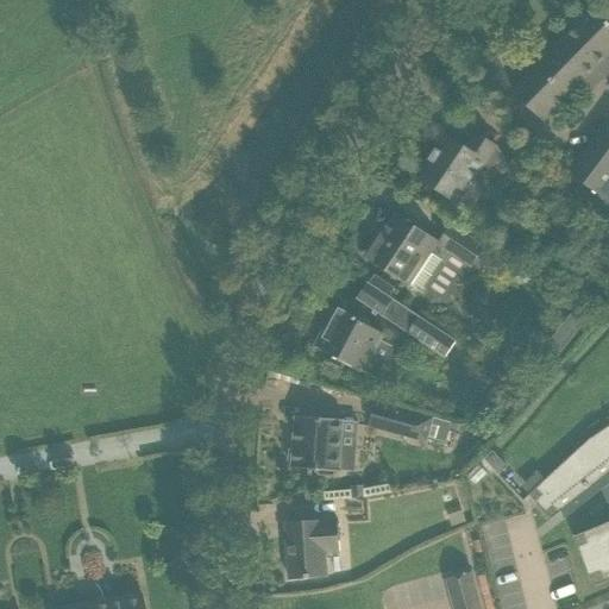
[(608,70),(608,22),(595,8),(513,92),(542,121),(598,66),(607,74),(608,70)]
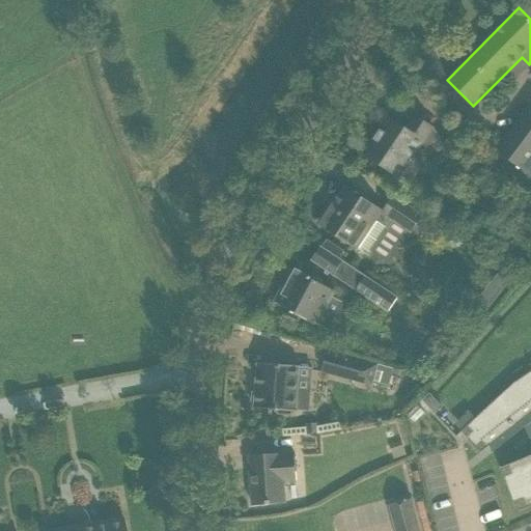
[(530,107),(529,107),(496,151),(530,176),(530,107)]
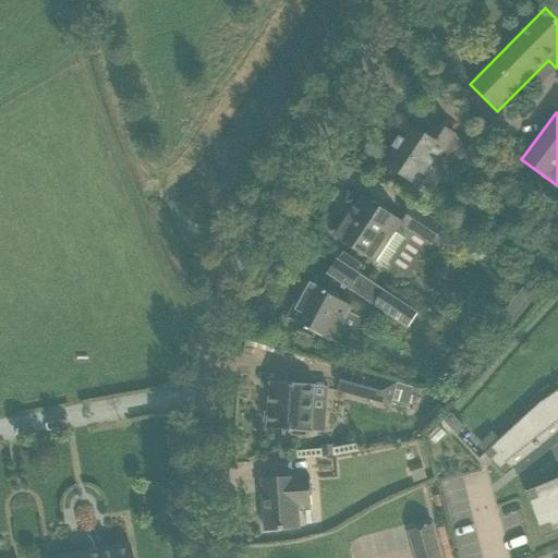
[(460,144),(453,135),(453,134),(436,123),(427,136),(409,124),(384,161),(415,182),(425,168),(427,170),(441,148),(448,153),(460,144)]
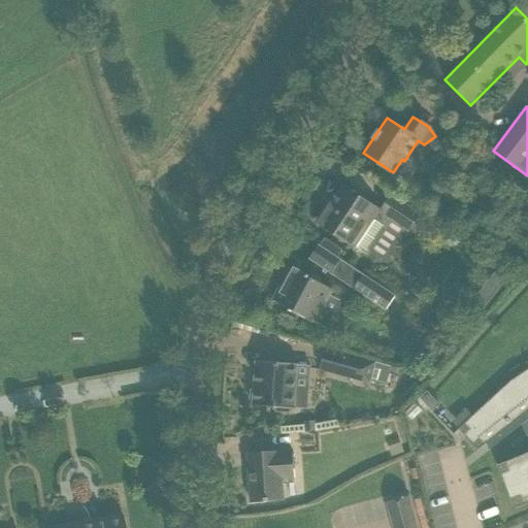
[(440,144),(459,169),(472,160),(454,135),(440,144)]
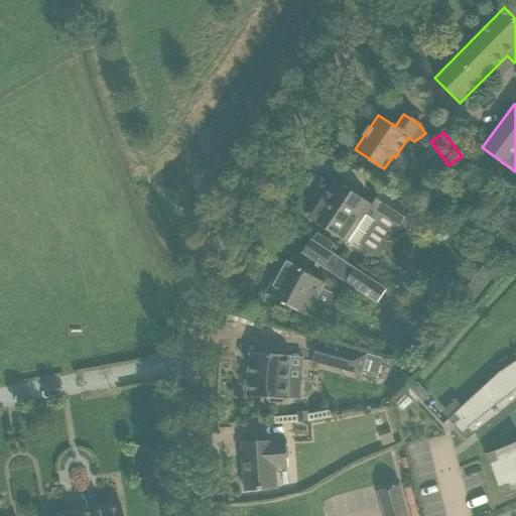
[(320,199),(308,216),(359,249),(382,215),(399,226),(410,209),(383,190),(373,207),(336,181),(324,201),(320,199)]
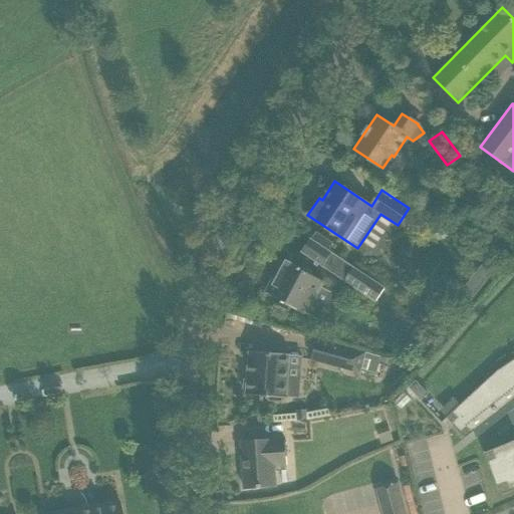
[(316,232),(312,239),(329,250),(333,243),(316,232)]
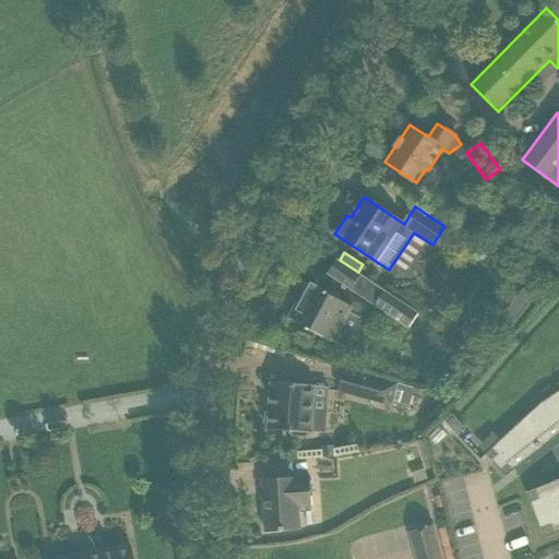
[(361,274),(353,269),(337,259),(326,274),(351,289),(361,274)]
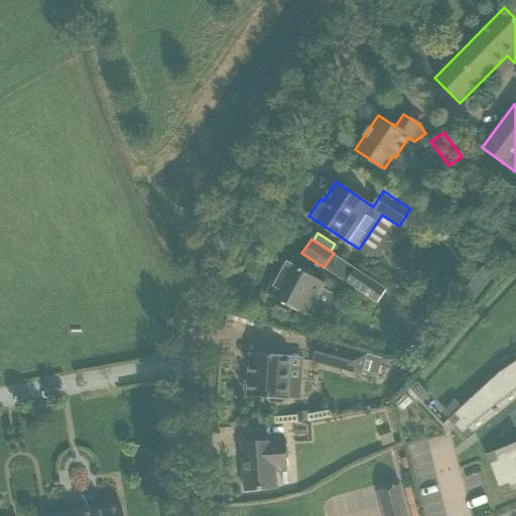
[(285,261),(267,293),(316,319),(324,305),(315,300),(325,282),(285,261)]
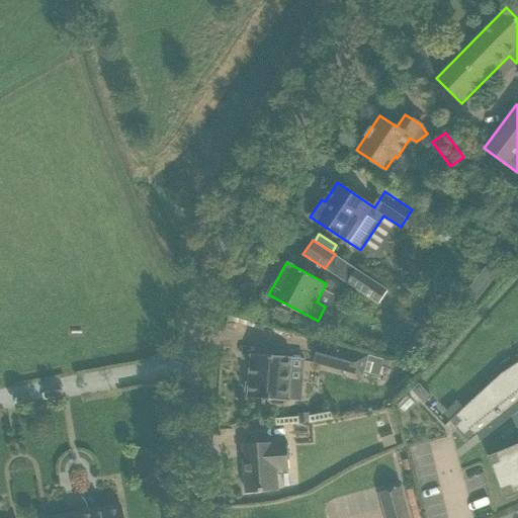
[(356,269),(347,283),(378,305),(387,290),(356,269)]
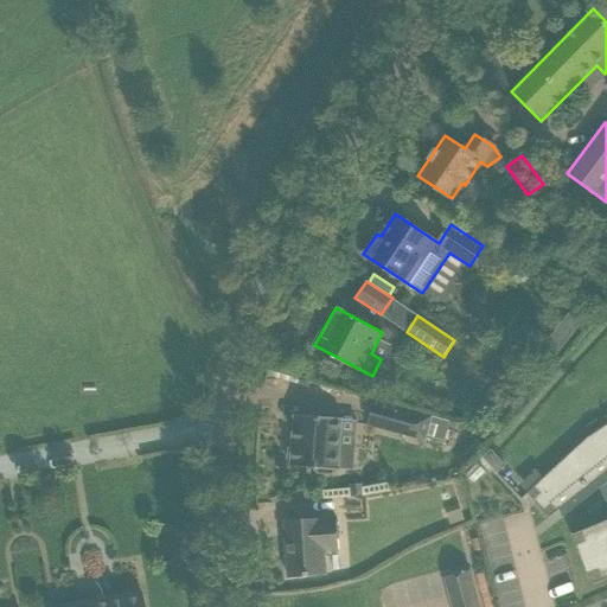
[(376,402),(370,425),(425,440),(425,439),(430,417),(376,402)]
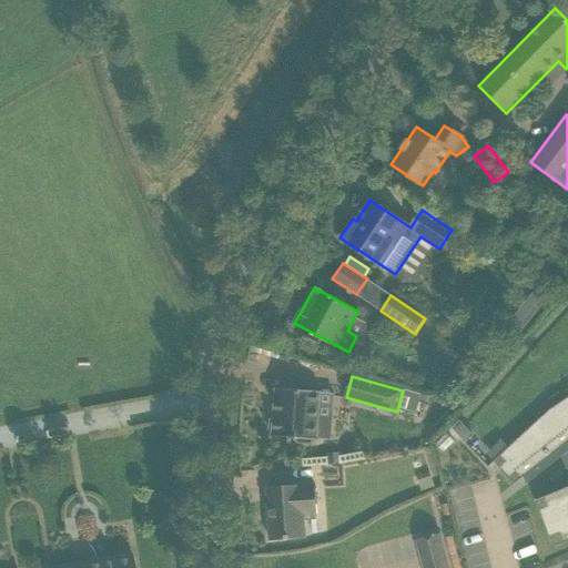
[(270,419),(269,433),(272,433),(272,437),(297,438),(297,443),(311,443),(311,439),(316,440),(316,438),(331,439),(332,418),(318,417),(320,393),(320,392),(275,388),(273,419),(270,419)]
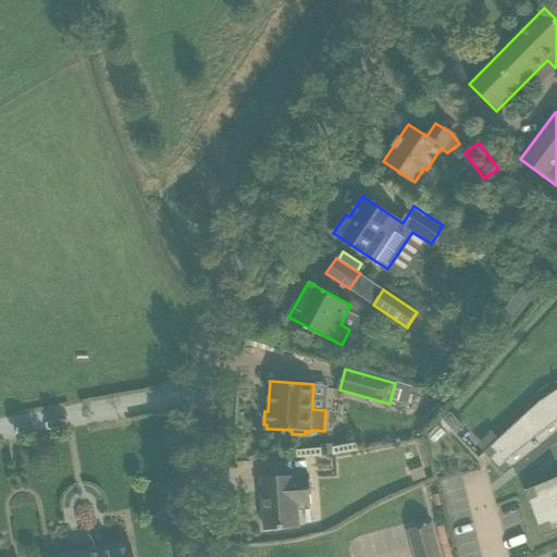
[(556,388),(537,401),(483,452),(504,473),(522,459),(525,465),(549,446),(556,463),(556,478),(527,491),(525,490),(524,490),(543,536),(556,531),(556,388)]
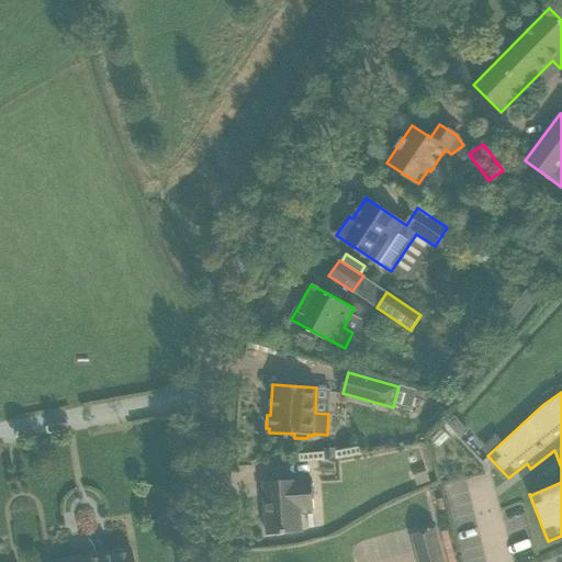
[(461,424),(453,431),(460,438),(468,430),(461,424)]
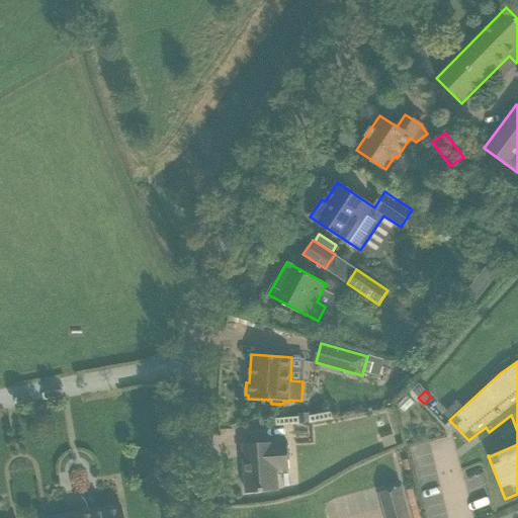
[(393,434),(380,439),(384,448),(396,444),(393,434)]
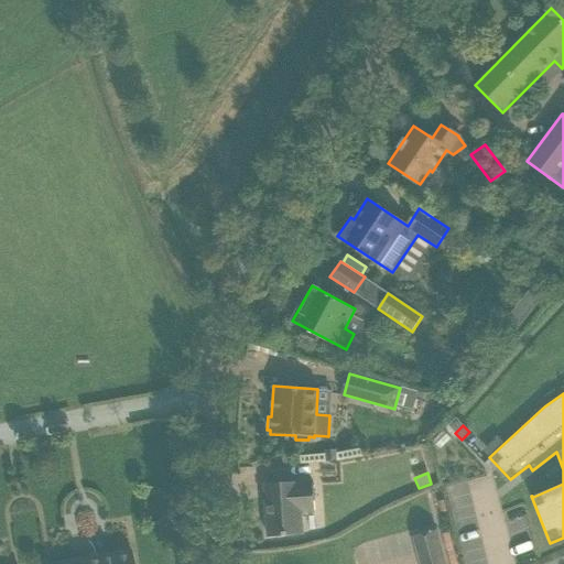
[(264,484),(268,538),(303,534),(302,512),(315,511),(313,481),(300,483),(300,481),(264,484)]
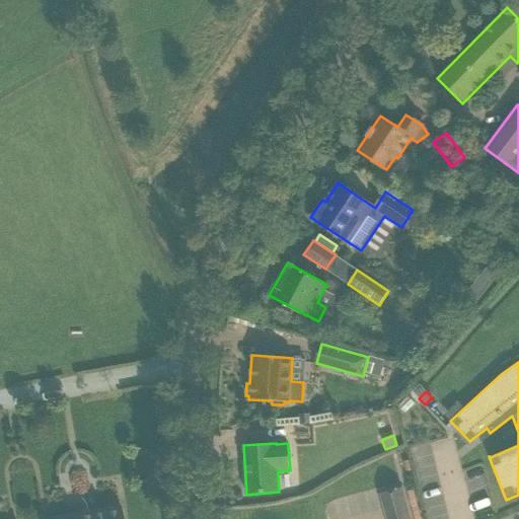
[(381,493),(388,518),(409,518),(400,488),(381,493)]
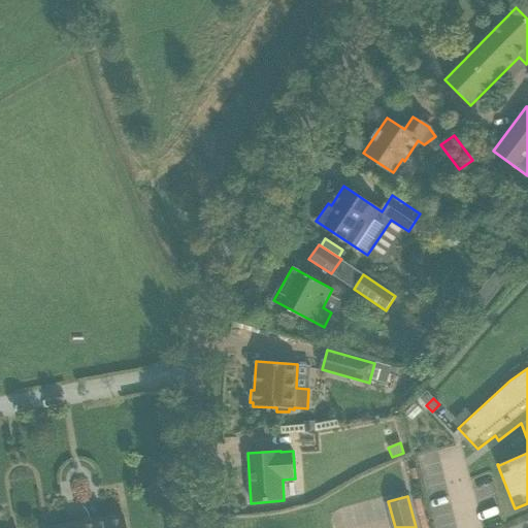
[(47,527),(124,527),(122,515),(47,527)]
